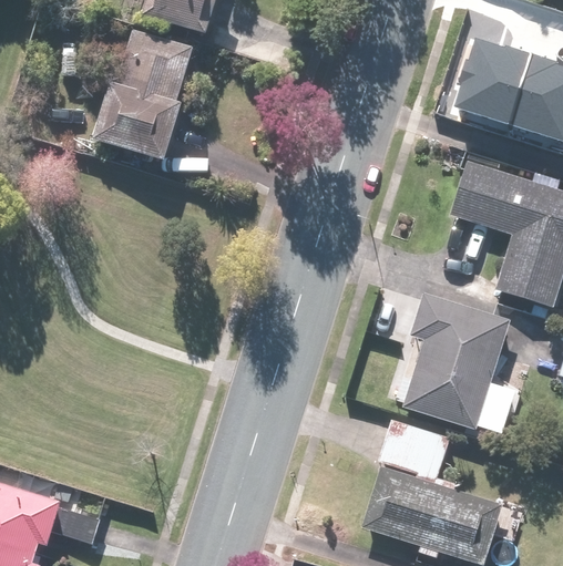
[(150,0),(146,18),(214,34),(222,0),(150,0)]
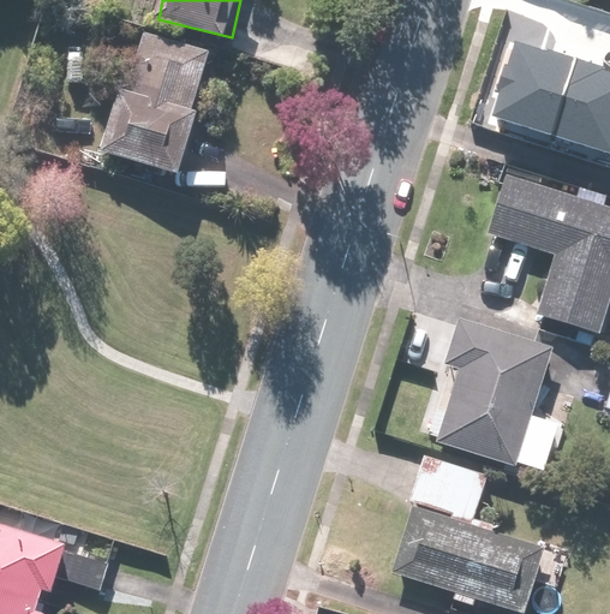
[(210,51),(142,31),(124,91),(115,89),(99,147),(184,171),(202,111),(193,108),(210,51)]
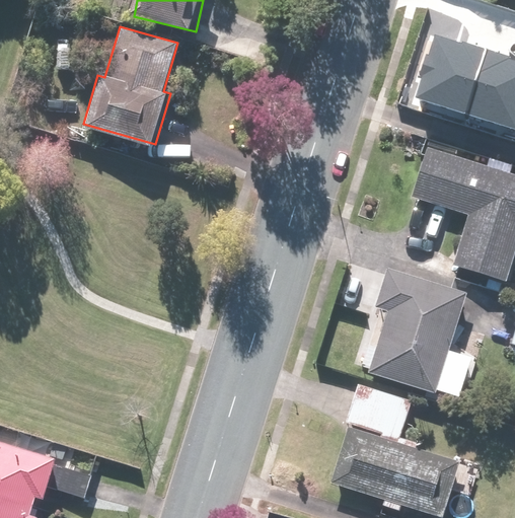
[(514,59),(432,31),(411,96),(512,129),(514,120),(514,59)]
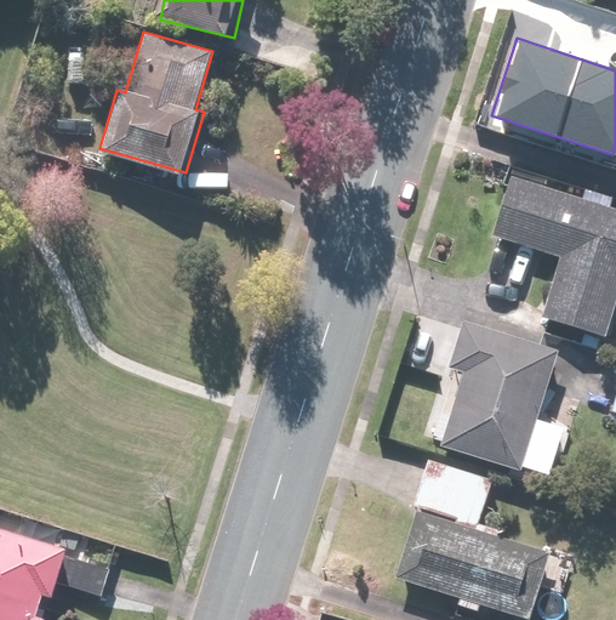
[(615,209),(514,176),(494,239),(562,262),(543,316),(606,336),(615,305),(615,209)]
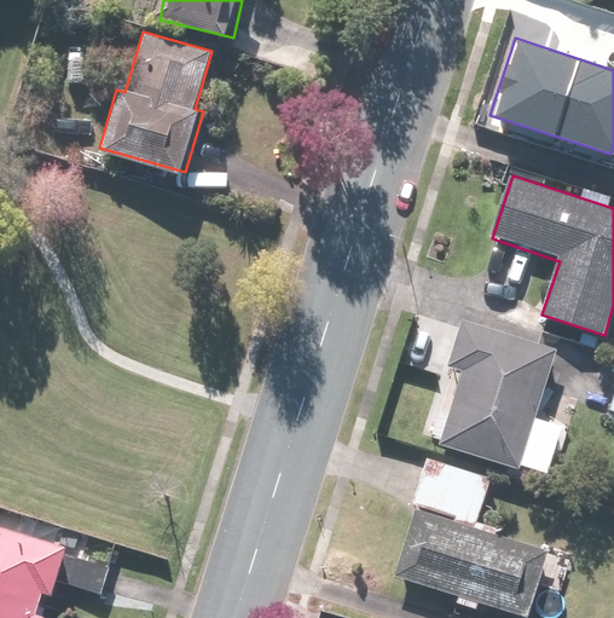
[(557,351),(462,322),(450,361),(463,365),(439,443),(544,475),(561,422),(538,415),(557,351)]
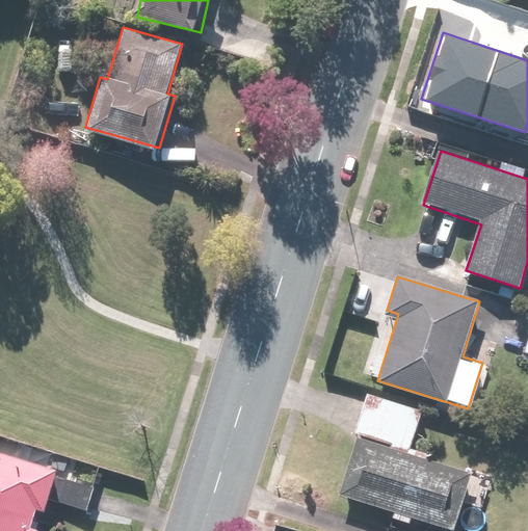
[(470,475),(350,432),(331,488),(450,530),(470,475)]
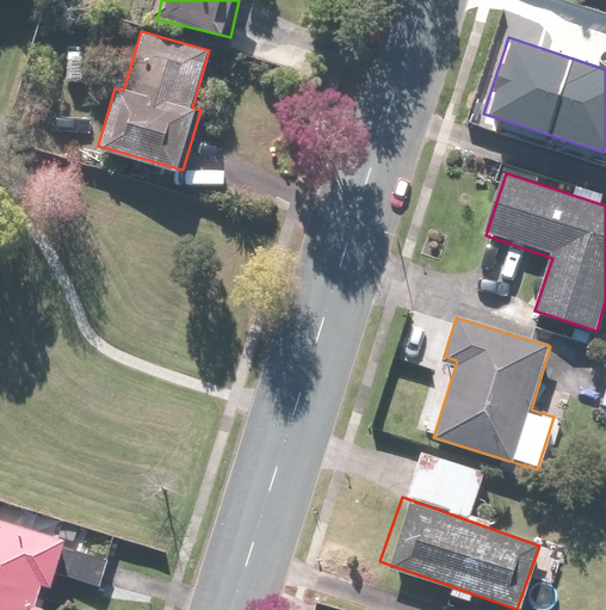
[(0,609),(49,609),(39,607),(45,589),(55,592),(61,575),(98,587),(112,541),(0,505),(0,609)]
